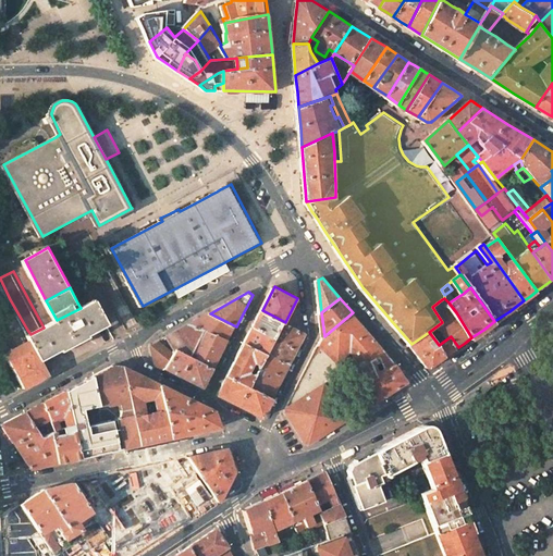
[(278,338),(285,322),(262,310),(255,326),(278,338)]
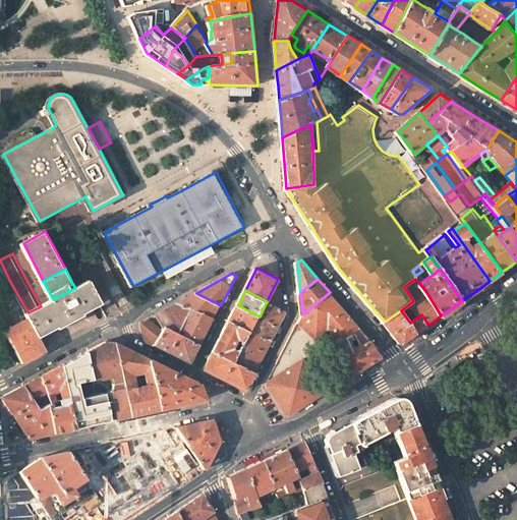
[(304,313),(300,322),(319,339),(330,327),(341,341),(361,330),(352,318),(330,292),(304,313)]
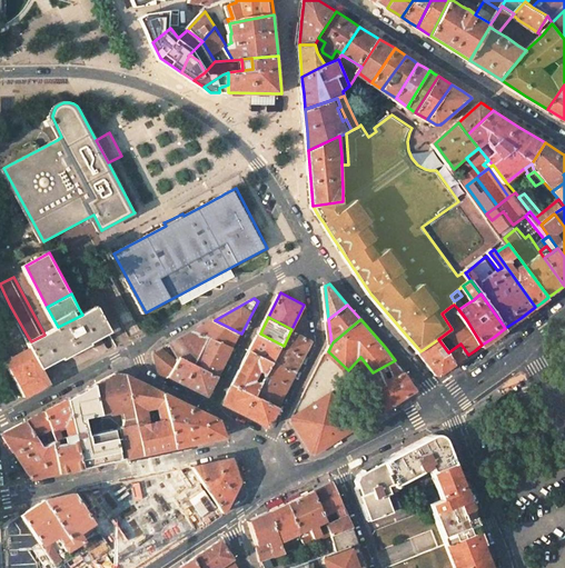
[(212,337),(235,346),(241,334),(215,320),(197,330),(212,337)]
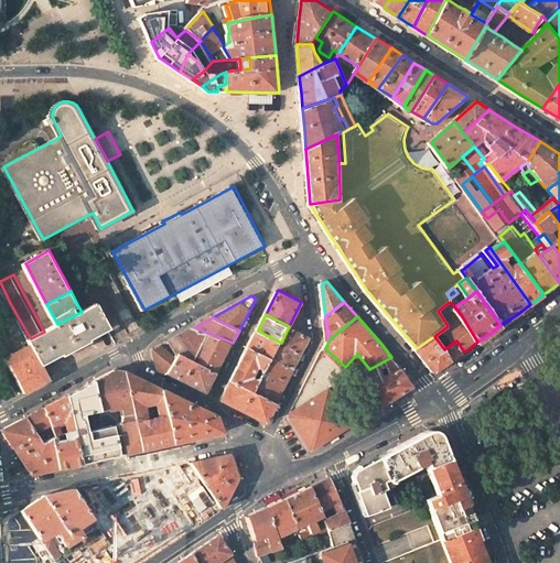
[(295,368),(312,337),(298,331),(289,326),(281,343),(272,357),(295,368)]
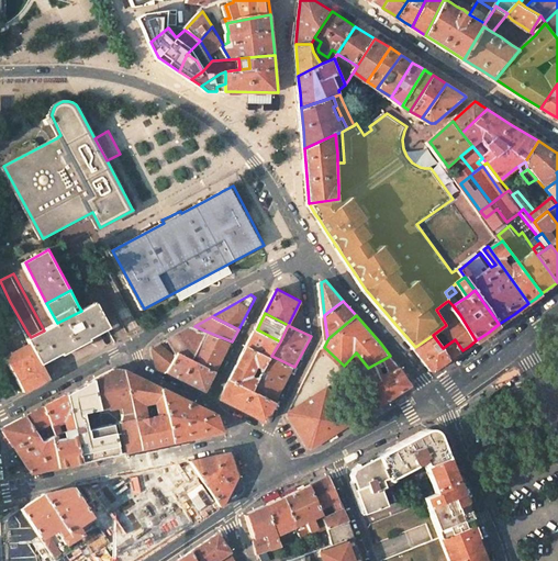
[(194,326),(171,338),(179,351),(194,359),(210,333),(194,326)]
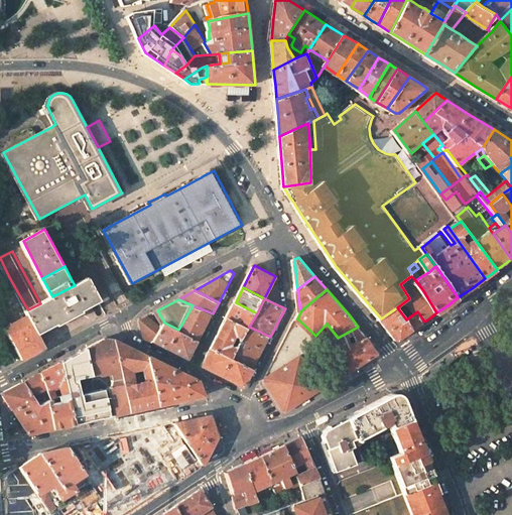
[(228,317),(249,328),(249,327),(257,313),(236,302),(228,317)]
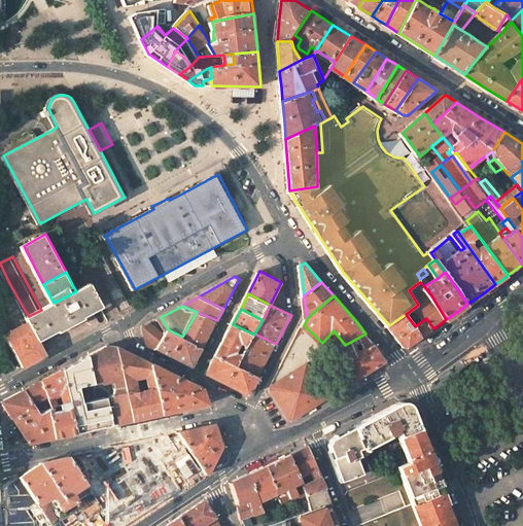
[(197,312),(182,337),(204,347),(217,320),(197,312)]
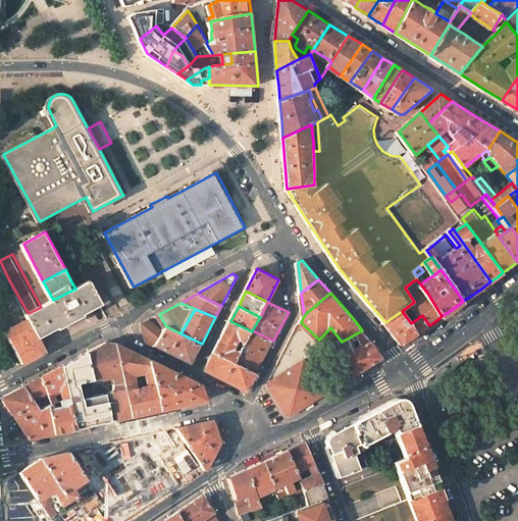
[(419,332),(411,323),(402,311),(385,322),(394,333),(401,344),(405,344),(410,340),(419,332)]
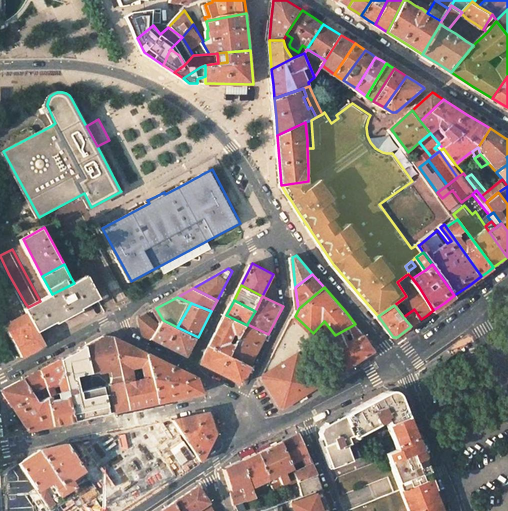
[(421,319),(414,309),(403,317),(411,326),(415,323),(421,319)]
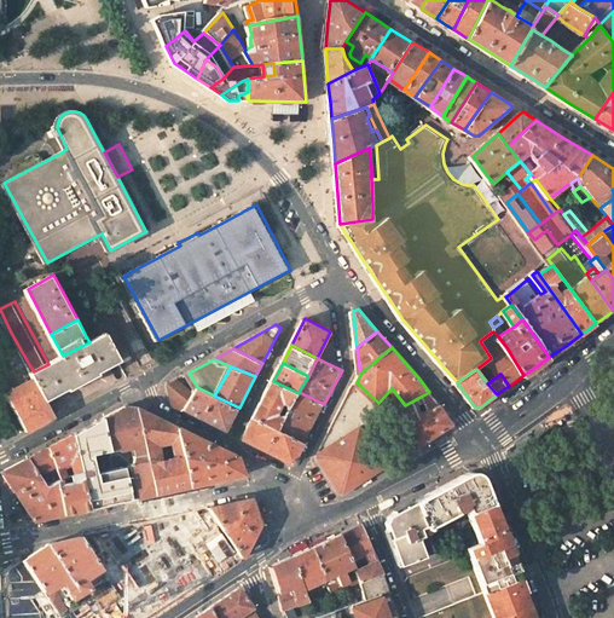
[(22,385),(9,392),(13,400),(23,419),(24,422),(29,431),(57,415),(48,399),(36,377),(22,385)]
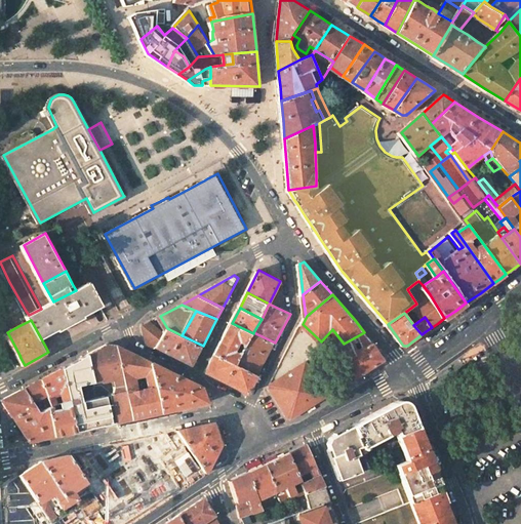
[(153,320),(145,324),(149,343),(158,347),(165,331),(153,320)]
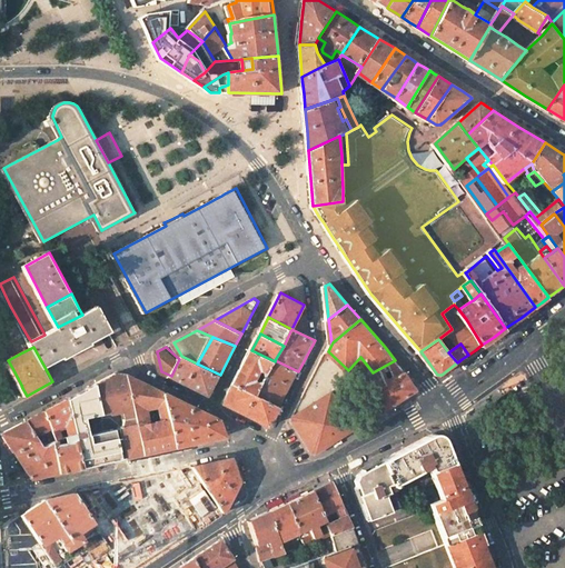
[(257,396),(275,361),(251,350),(235,384),(257,396)]
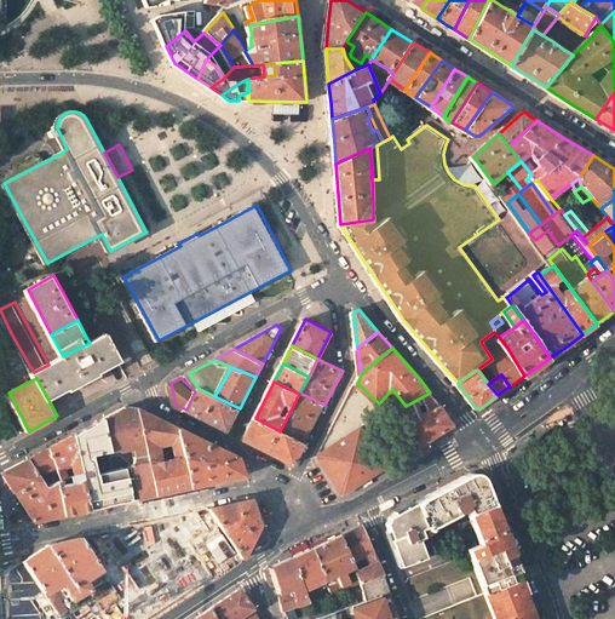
[(357,383),(321,453),(321,457),(343,493),(348,493),(390,466),(365,428),(388,413),(379,403),(357,383)]
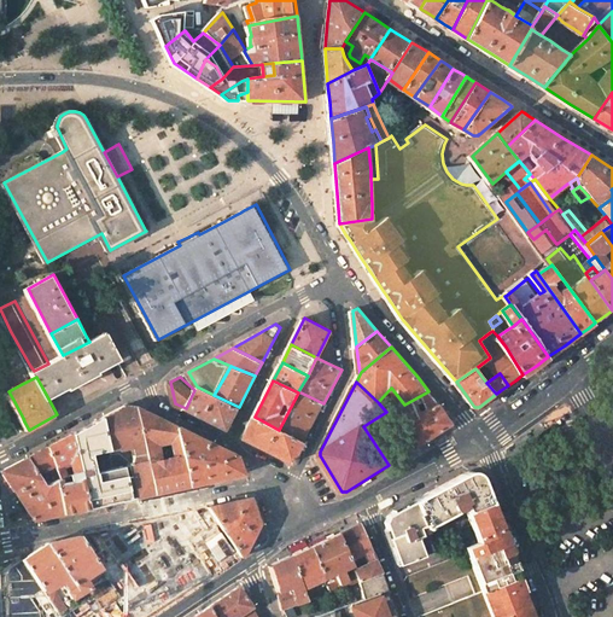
[(194,390),(186,408),(228,429),(239,407),(214,395),(197,386),(194,390)]
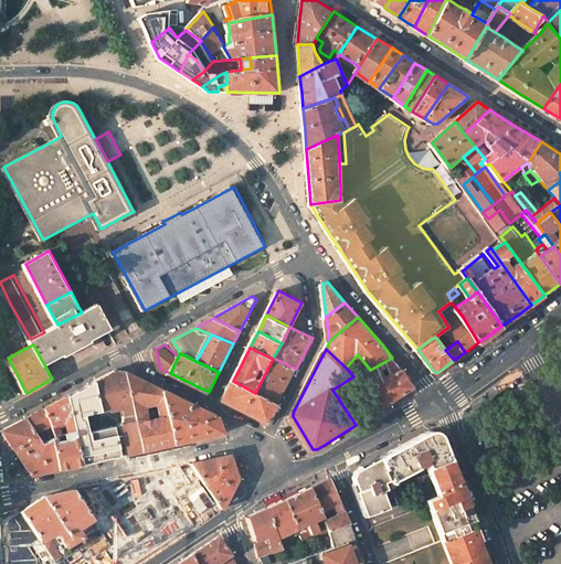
[(273,359),(255,393),(278,404),(296,369),(273,358),(273,359)]
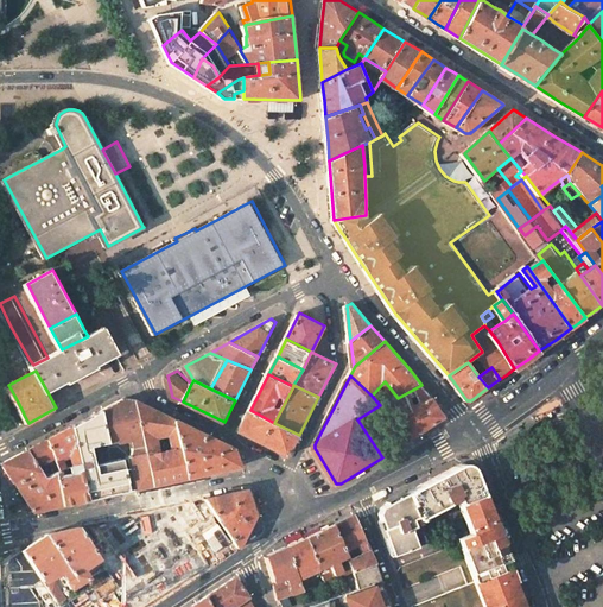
[(433,397),(432,398),(421,385),(398,398),(391,403),(411,438),(446,416),(433,397)]
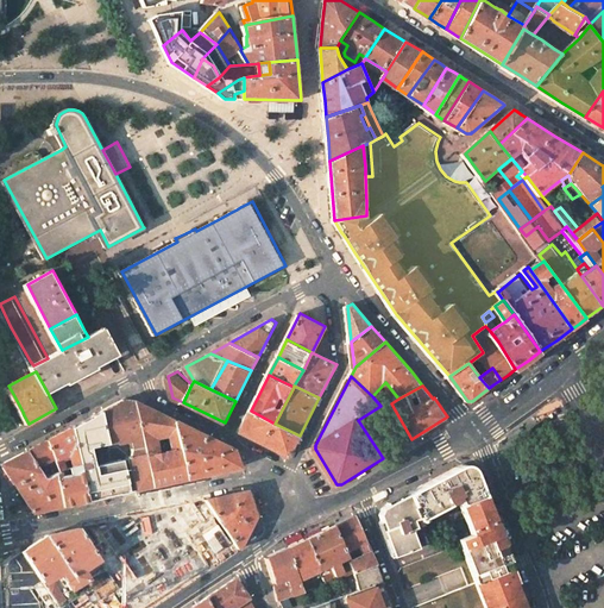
[(146,442),(137,400),(127,399),(105,409),(113,445),(137,440),(138,443),(146,442)]
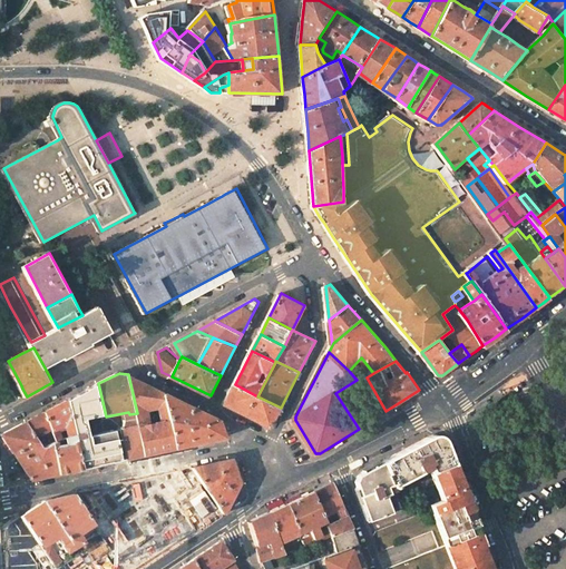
[(137,413),(138,419),(140,425),(146,454),(178,448),(167,392),(128,374),(137,413)]
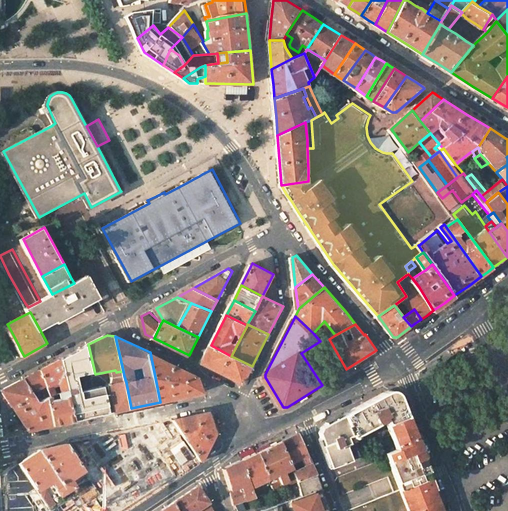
[(66,357),(63,358),(68,381),(70,389),(77,420),(105,414),(117,411),(112,387),(84,393),(80,378),(95,374),(88,344),(81,348),(81,349),(66,357)]
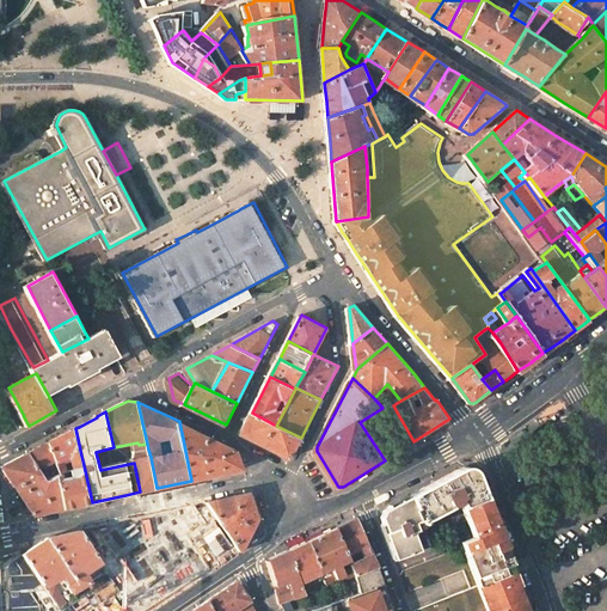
[(241,433),(292,458),(301,438),(276,426),(252,413),(241,433)]
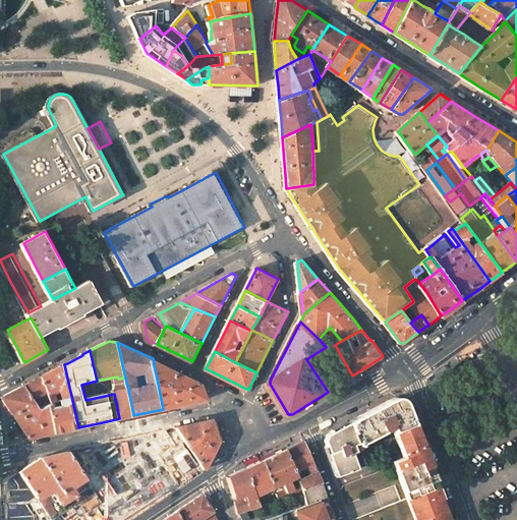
[(163,409),(208,399),(203,383),(153,358),(163,409)]
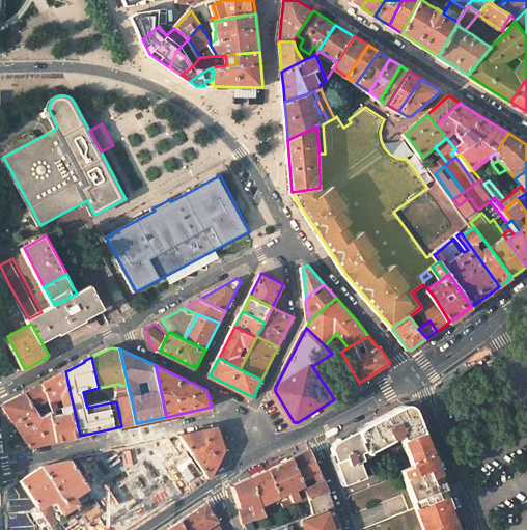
[(71,395),(65,371),(45,383),(51,399),(55,410),(61,408),(58,399),(65,397),(71,395)]
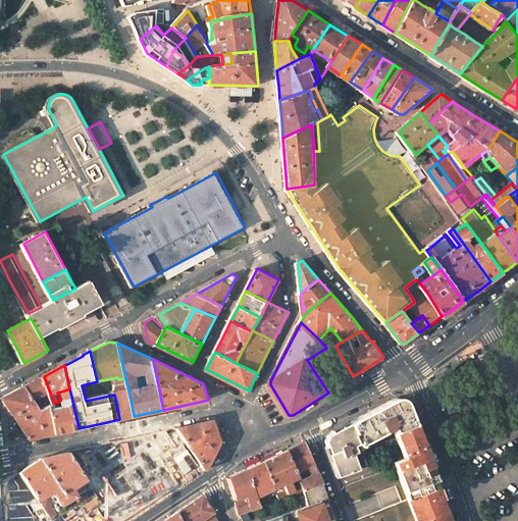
[(50,393),(44,376),(27,385),(36,398),(50,393)]
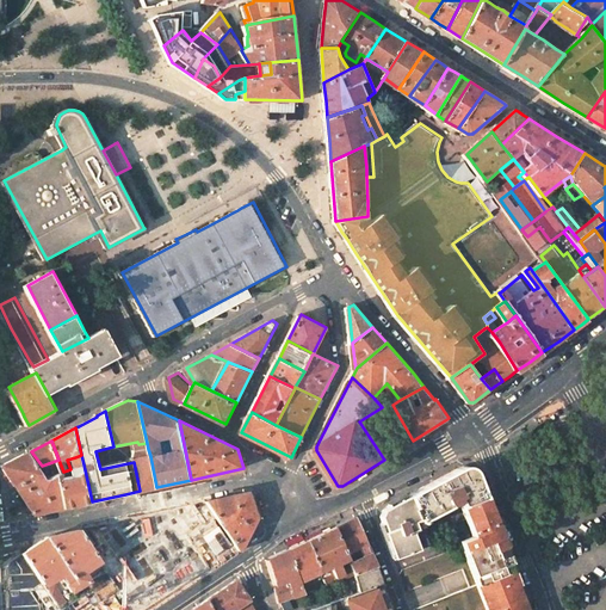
[(150,456),(148,449),(140,451),(137,451),(138,458),(134,461),(134,462),(140,491),(156,487),(150,456)]
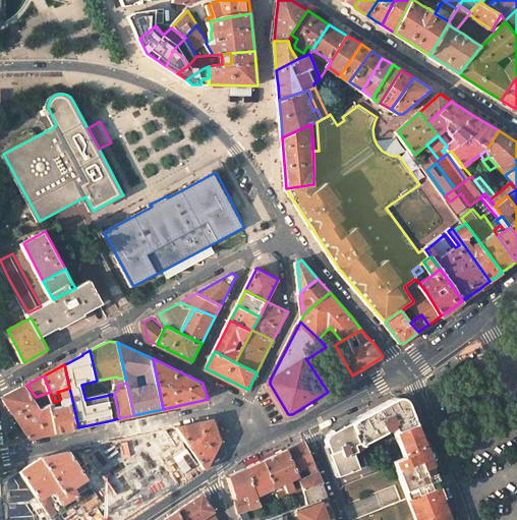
[(36,397),(26,385),(4,396),(17,415),(32,438),(58,432),(51,403),(42,407),(39,402),(36,397)]
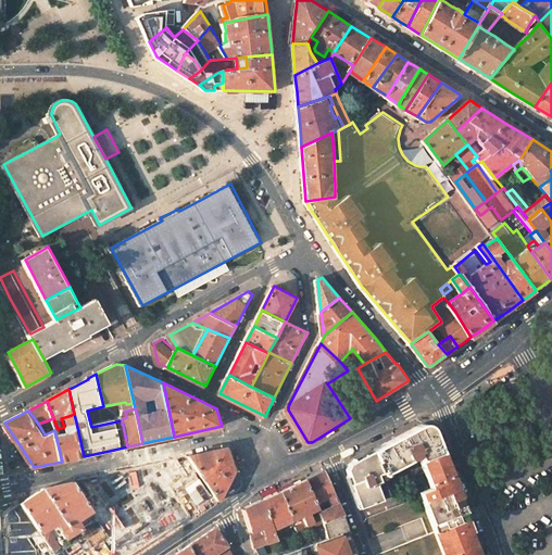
[(84,456),(76,423),(70,425),(64,427),(58,429),(54,430),(62,462),(84,456)]
